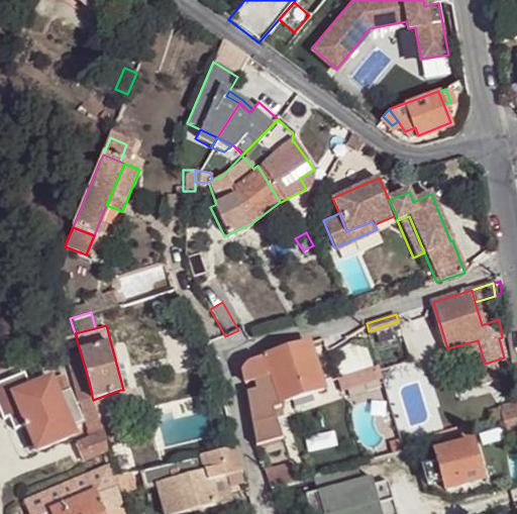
[(246,376),(246,379),(272,371),(281,399),(323,386),(318,368),(313,352),(309,341),(251,361),(249,363),(247,368),(246,371),(246,376)]
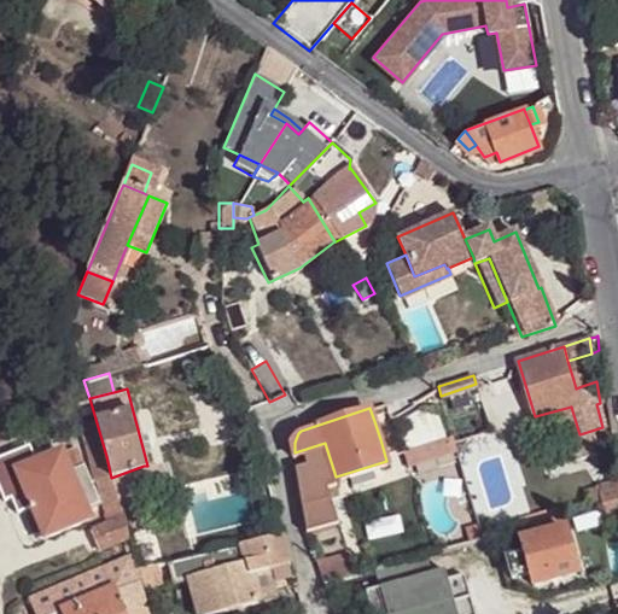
[(374,421),(380,439),(390,436),(384,417),(374,421)]
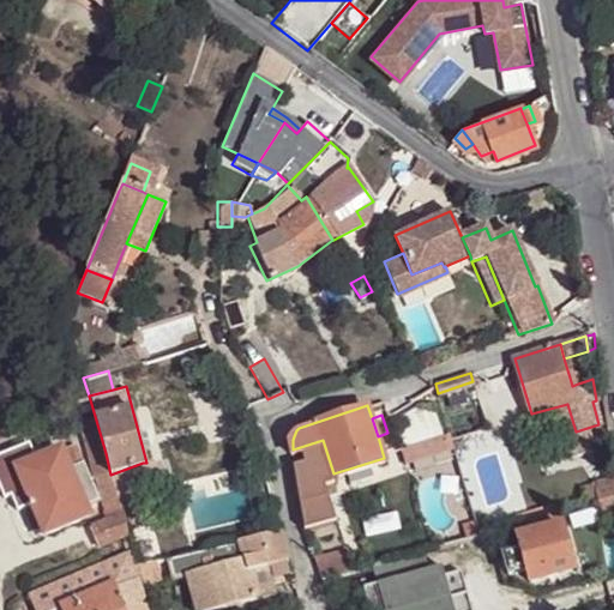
[(89,458),(106,453),(95,416),(80,421),(89,458)]
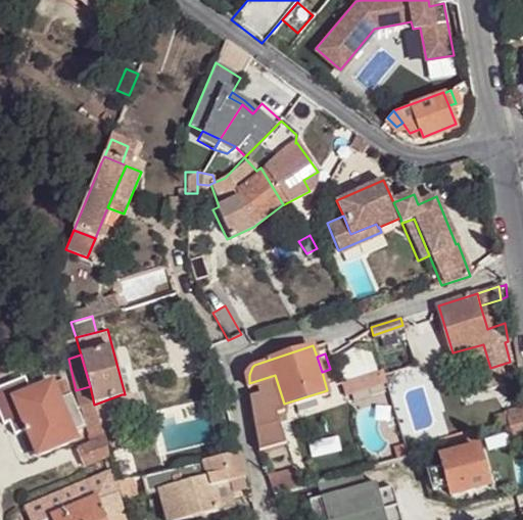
[(345,394),(386,381),(382,369),(341,382),(345,394)]
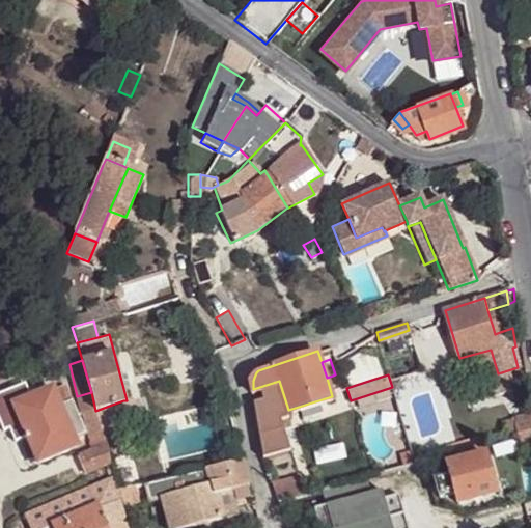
[(264,449),(267,456),(294,448),(287,427),(283,417),(290,415),(288,410),(279,381),(253,389),(254,393),(262,390),(266,398),(255,401),(264,449)]
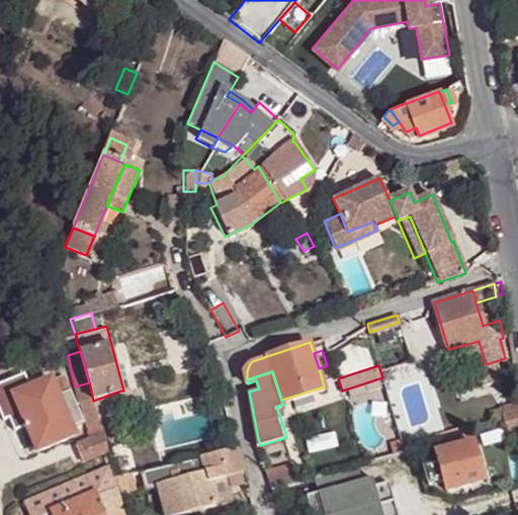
[(14,394),(29,388),(23,372),(0,381),(0,413),(3,419),(8,417),(14,430),(26,424),(14,394)]
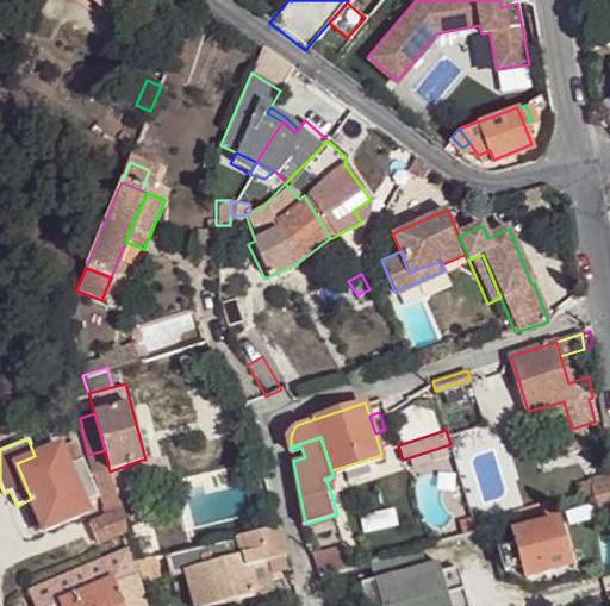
[(73,439),(60,445),(67,462),(81,457),(73,439)]
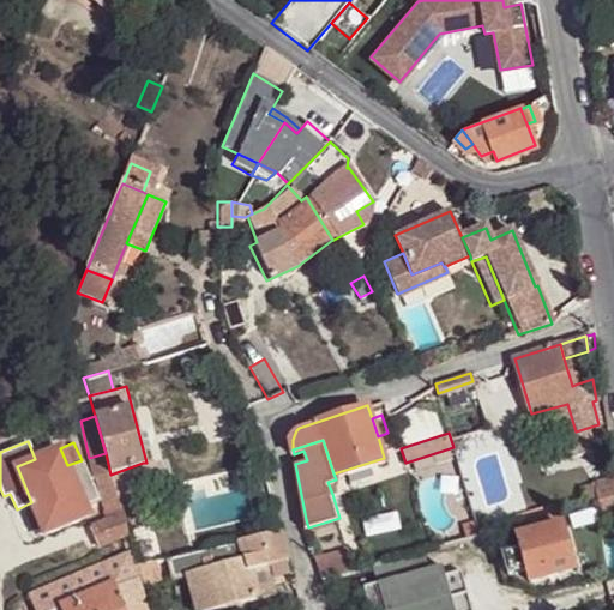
[(60,448),(35,459),(17,466),(31,502),(43,531),(88,512),(83,503),(67,465),(60,448)]
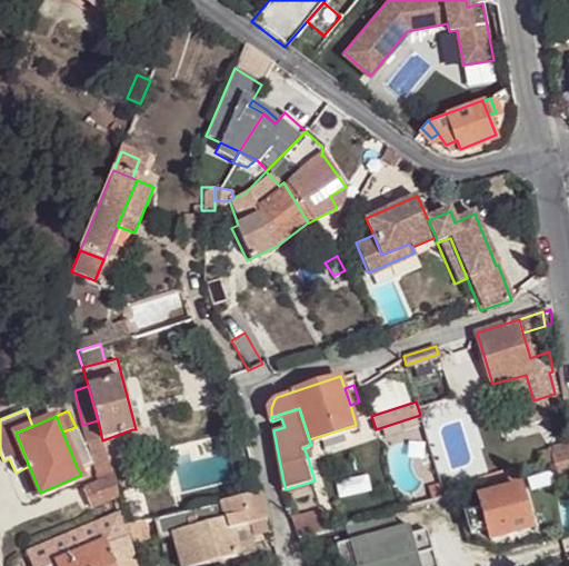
[(97,470),(110,466),(106,449),(102,440),(98,420),(82,425),(97,470)]
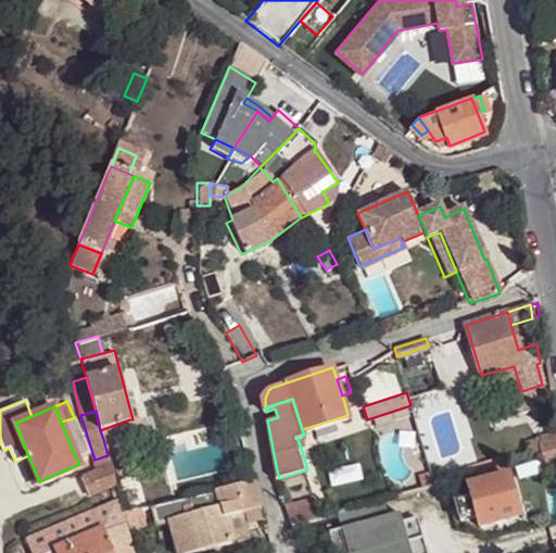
[(74,417),(61,422),(75,456),(89,451),(75,415),(74,417)]
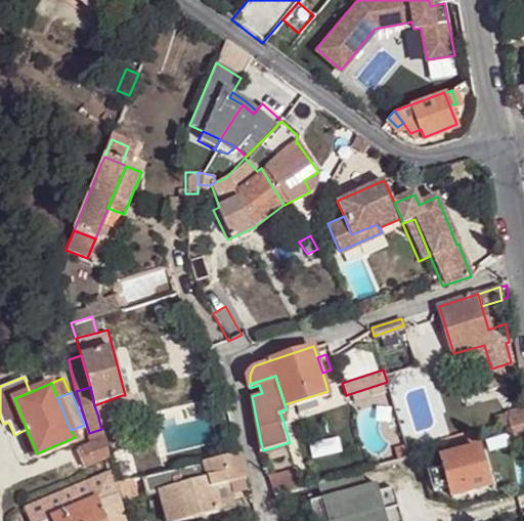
[(94,405),(97,414),(124,404),(122,395),(94,405)]
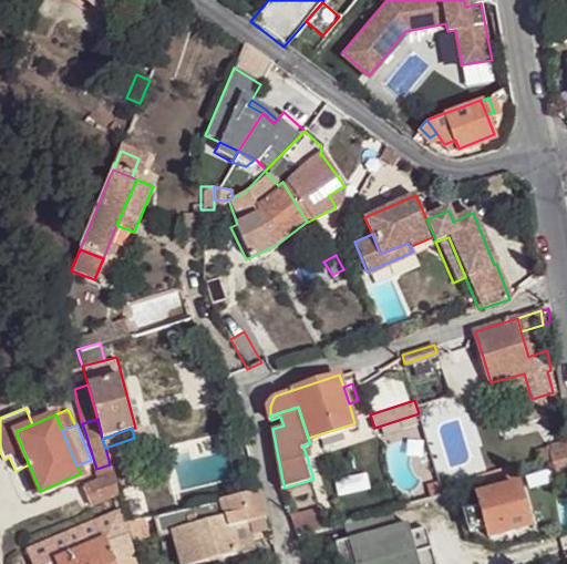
[(566,455),(566,438),(539,445),(544,463),(556,460),(566,455)]
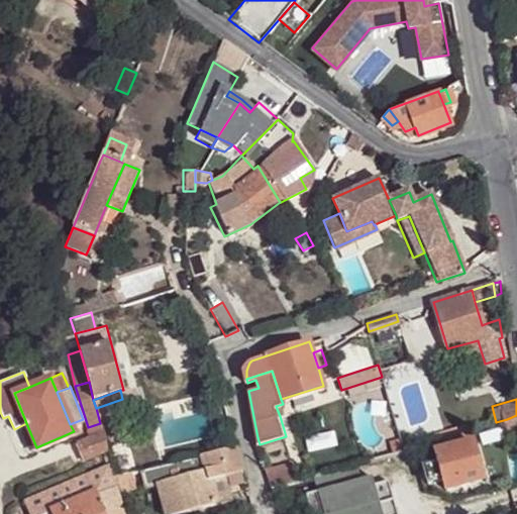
[(276,406),(280,416),(286,414),(283,404),(276,406)]
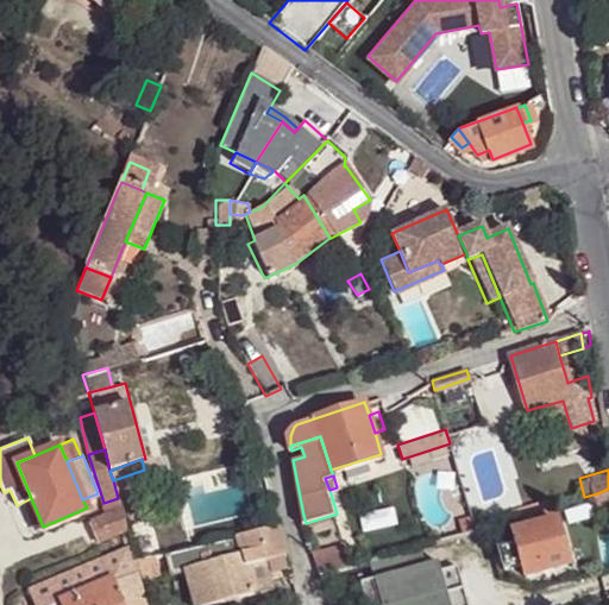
[(189,510),(248,497),(244,479),(186,492),(189,510)]
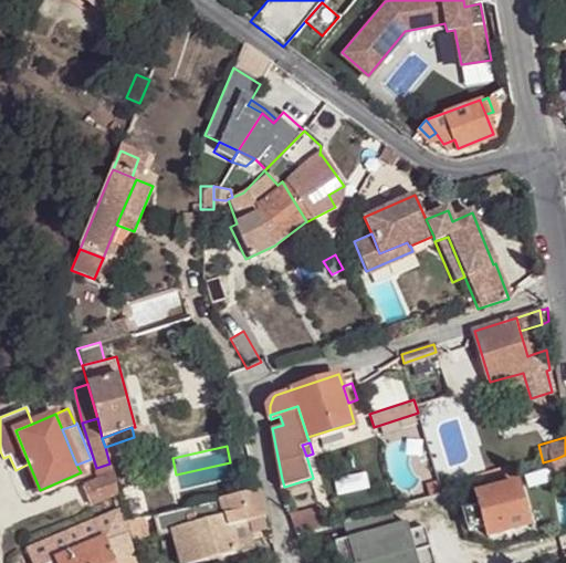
[(565,475),(565,455),(555,459),(559,477),(565,475)]
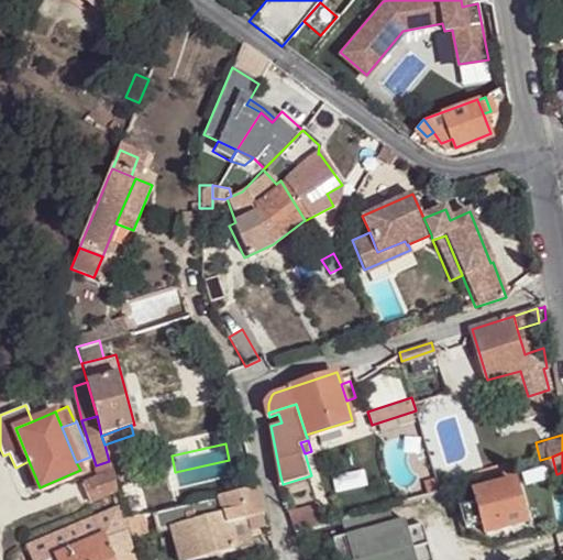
[(477,476),(511,468),(508,459),(475,469),(477,476)]
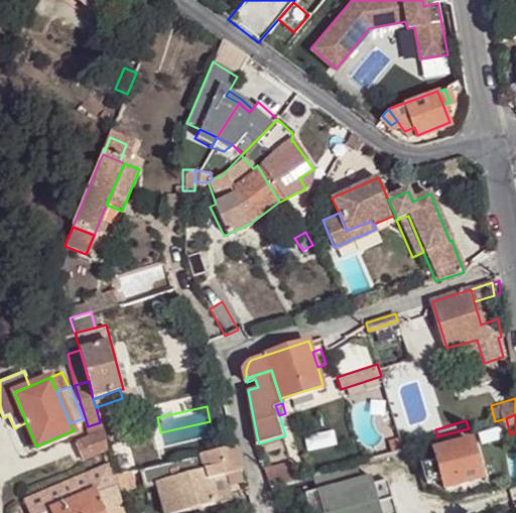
[(484,476),(474,438),(472,439),(469,428),(437,436),(435,437),(440,458),(446,474),(448,485),(484,476)]
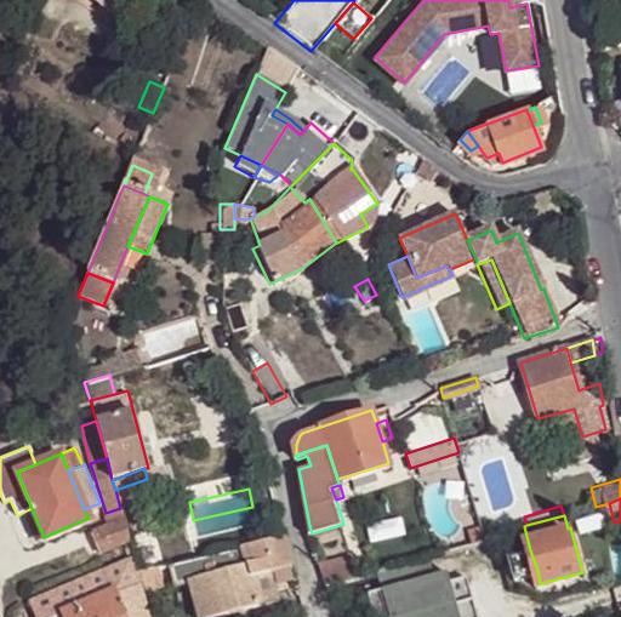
[(125,524),(129,536),(155,529),(152,516),(125,524)]
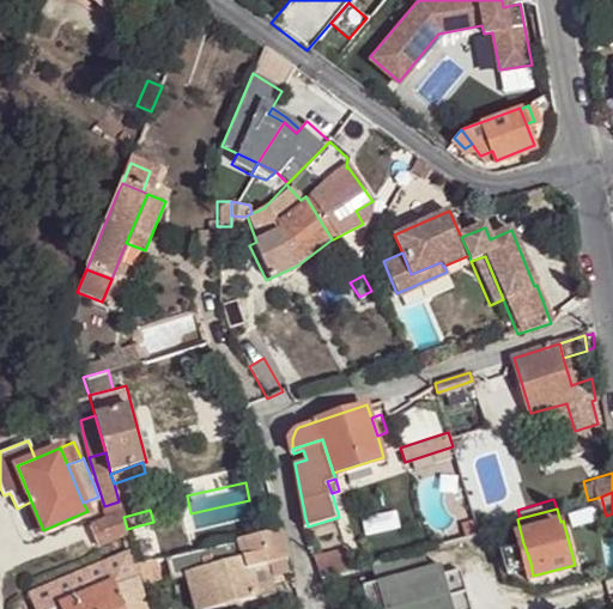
[(95,542),(128,533),(127,529),(123,517),(122,512),(89,522),(95,542)]
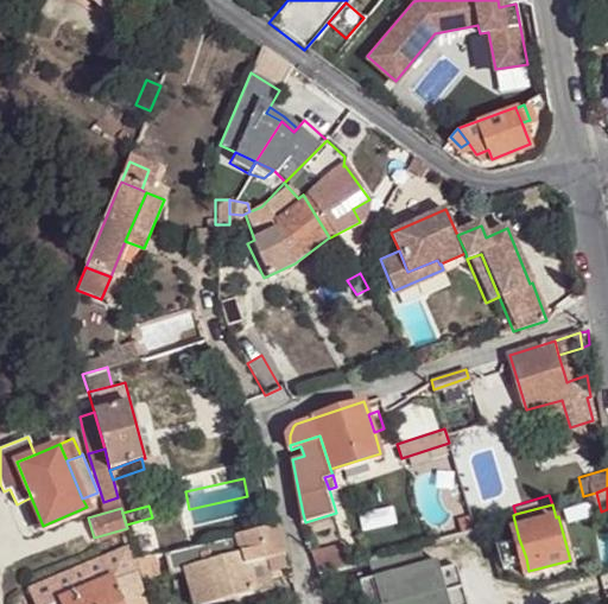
[(461,529),(475,526),(472,513),(457,516),(461,529)]
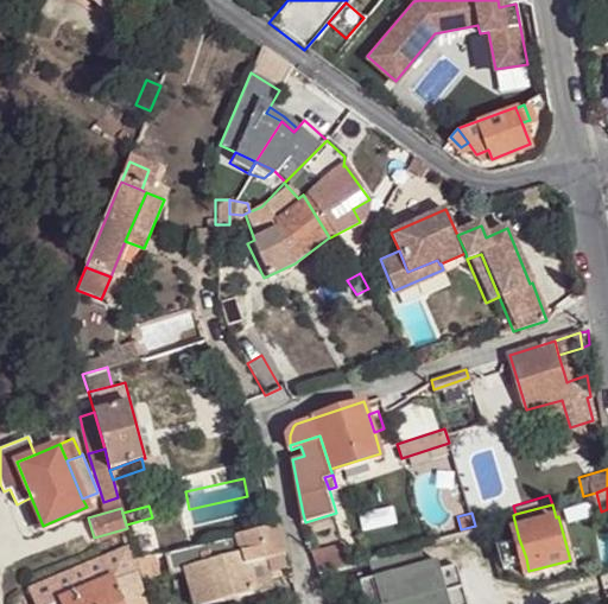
[(163,552),(152,517),(126,525),(127,528),(133,550),(135,559),(152,554),(163,552)]
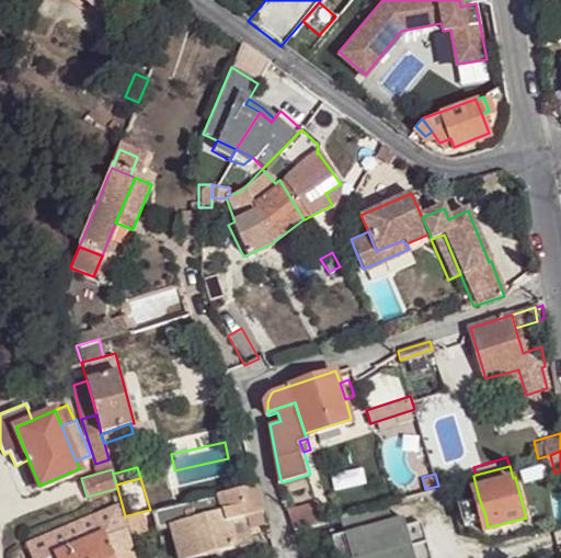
[(245,515),(263,511),(255,484),(150,510),(155,527),(169,523),(178,557),(189,557),(232,547),(226,521),(245,515)]
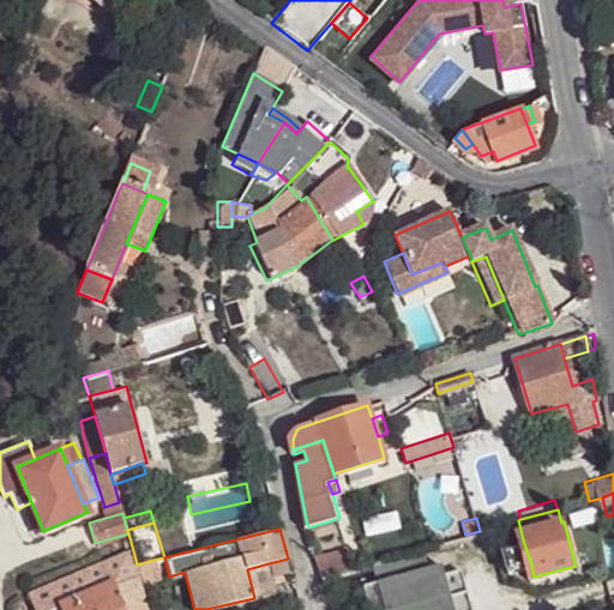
[(317,553),(324,574),(327,587),(336,585),(331,572),(354,566),(348,543),(317,553)]
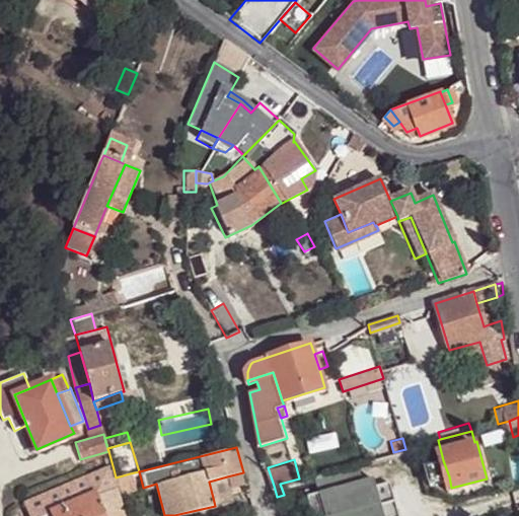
[(432,482),(449,476),(443,460),(428,464),(432,482)]
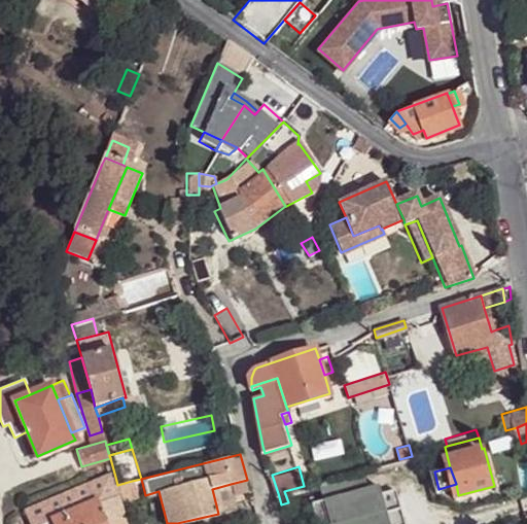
[(335,477),(319,482),(323,497),(330,523),(334,523),(400,504),(395,486),(381,490),(378,482),(366,485),(362,469),(350,474),(335,477)]
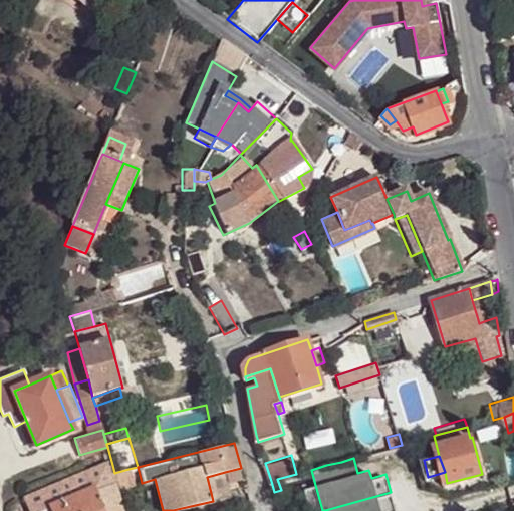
[(133,484),(129,469),(114,473),(117,482),(119,488),(133,484)]
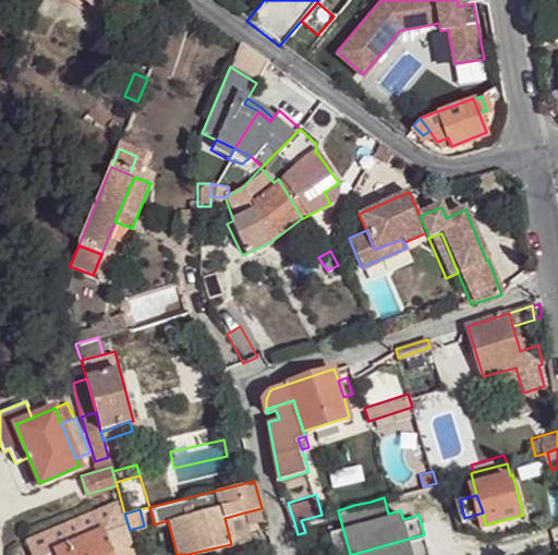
[(252,539),(244,513),(225,518),(231,544),(252,539)]
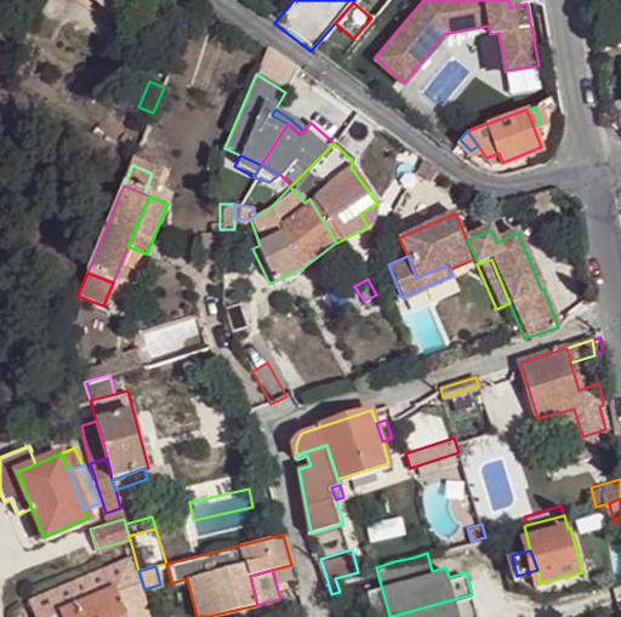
[(127,616),(151,616),(144,589),(142,582),(118,593),(127,616)]
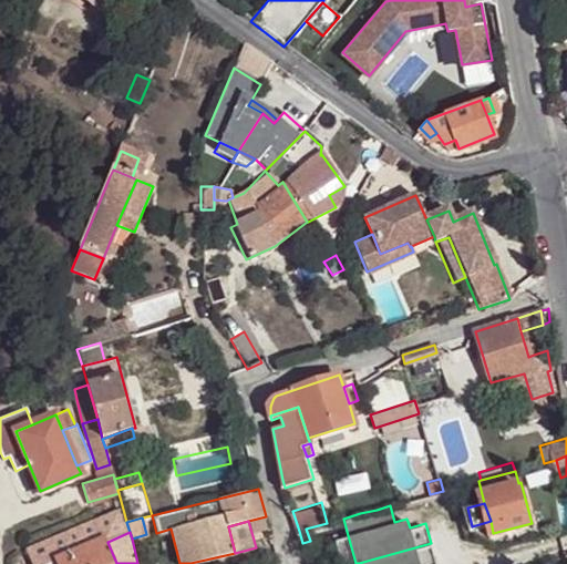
[(356,563),(348,535),(336,539),(342,563),(356,563)]
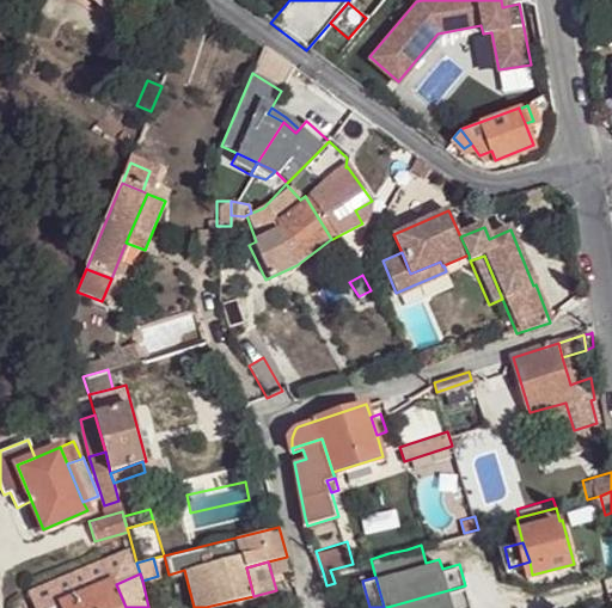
[(126,607),(116,584),(114,582),(63,602),(66,607),(126,607)]
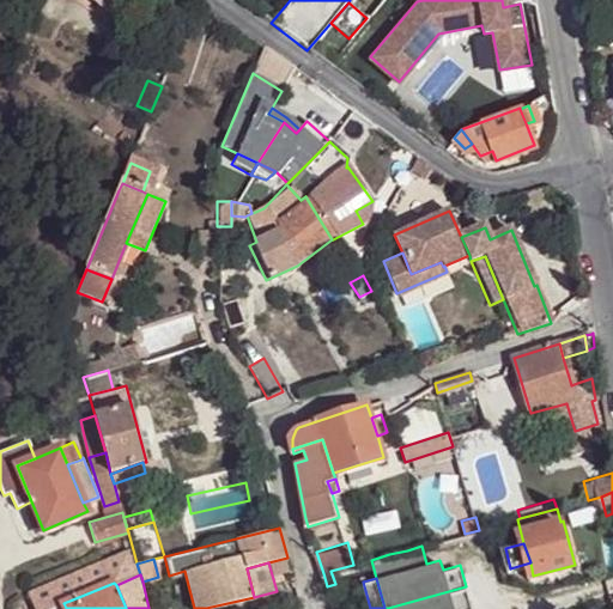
[(472,608),(466,586),(388,608),(472,608)]
